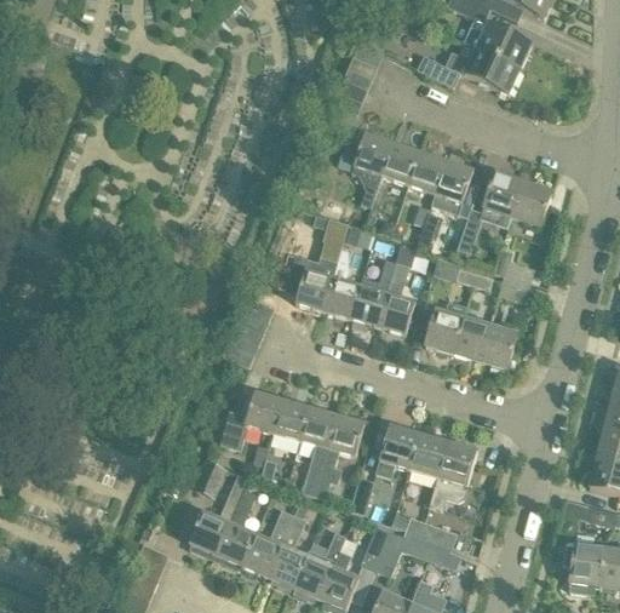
[(463,41),(476,47),(476,49),(520,68),(532,44),(488,23),(484,21),(489,7),(472,0),(449,0),(447,6),(475,18),(463,41)]
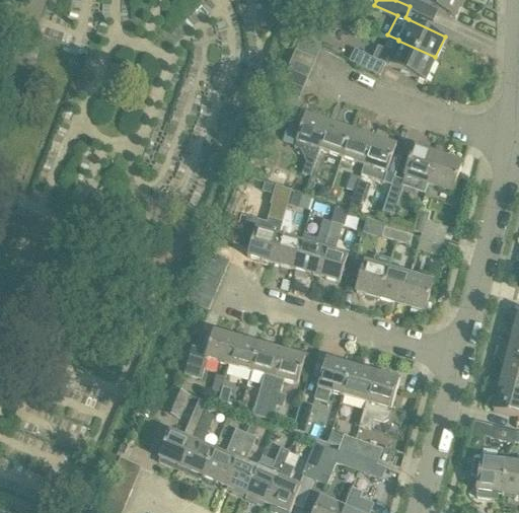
[(422,0),(454,15),(461,0),(395,0),(410,6),(413,0),(422,0)]
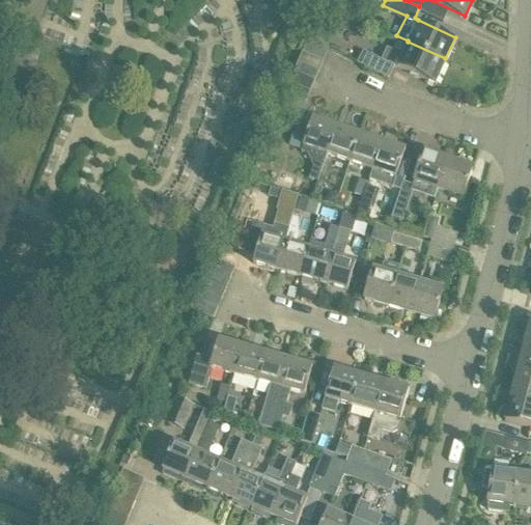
[(325,45),(306,36),(301,48),(320,56),(325,45)]
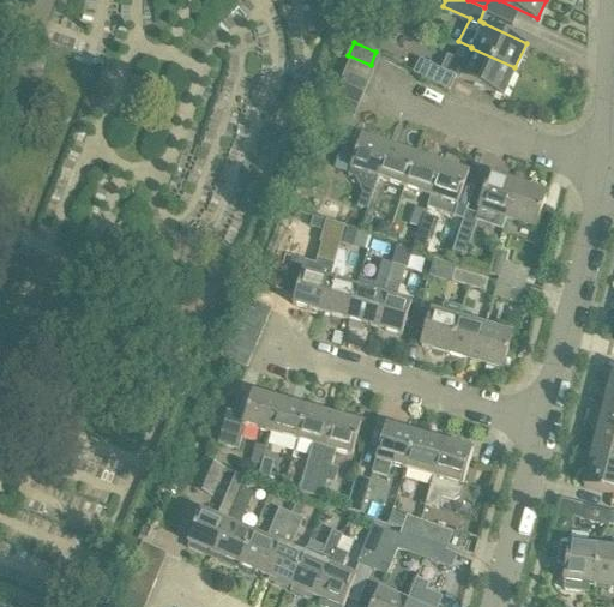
[(447,49),(440,65),(419,55),(413,68),(449,85),(456,71),(504,92),(515,67),(471,48),(467,59),(447,49)]
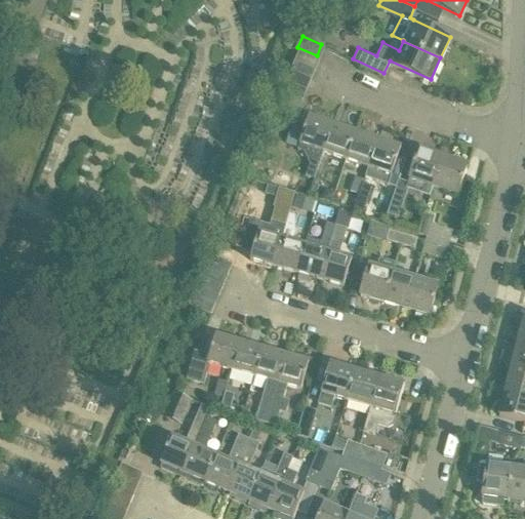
[(297,47),(293,57),(313,65),(317,55),(297,47)]
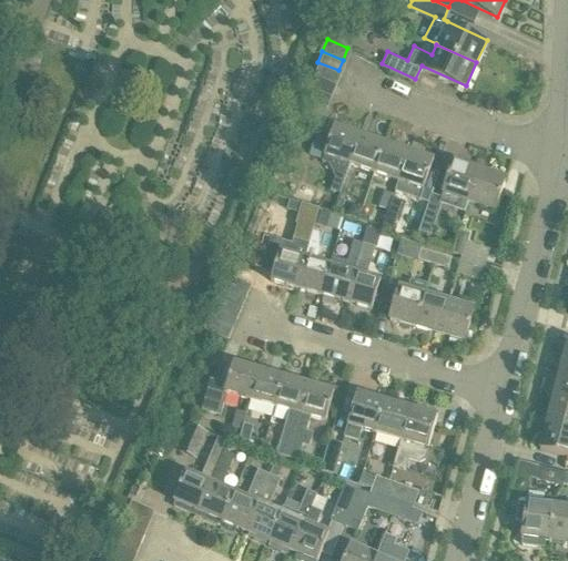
[(317,62),(314,71),(335,80),(338,70),(317,62)]
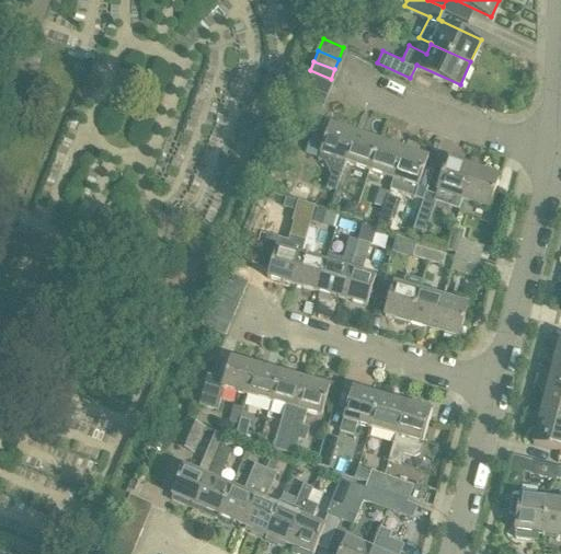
[(310,70),(306,82),(327,90),(331,79),(310,70)]
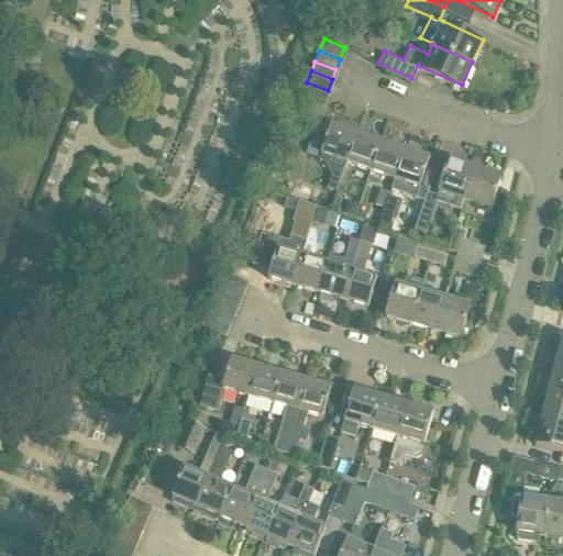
[(302,92),(323,101),(328,90),(307,82),(302,92)]
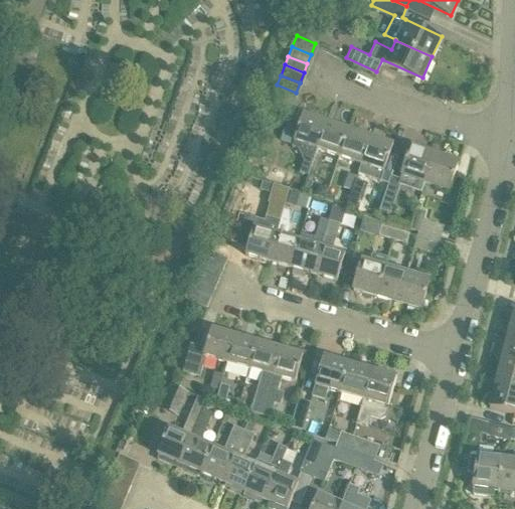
[(326,118),(303,111),(293,143),(297,144),(303,156),(312,159),(313,157),(317,145),(326,118)]
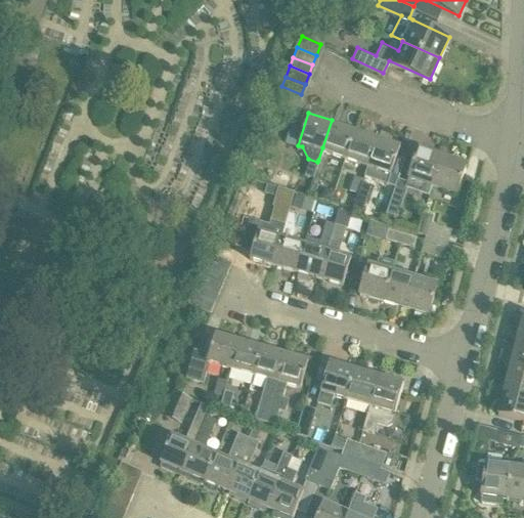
[(322,147),(345,155),(353,127),(332,120),(322,147)]
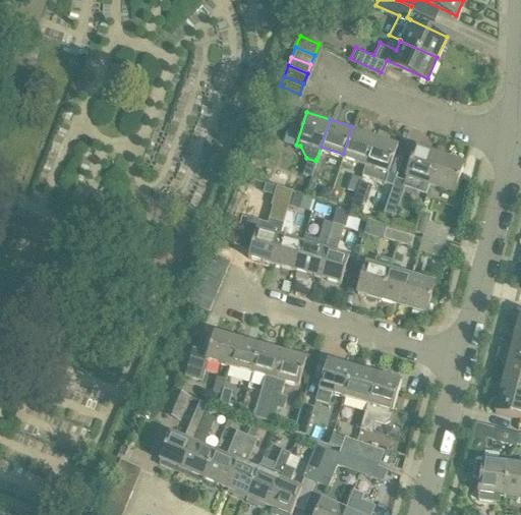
[(343,154),(365,161),(374,133),(351,126),(343,154)]
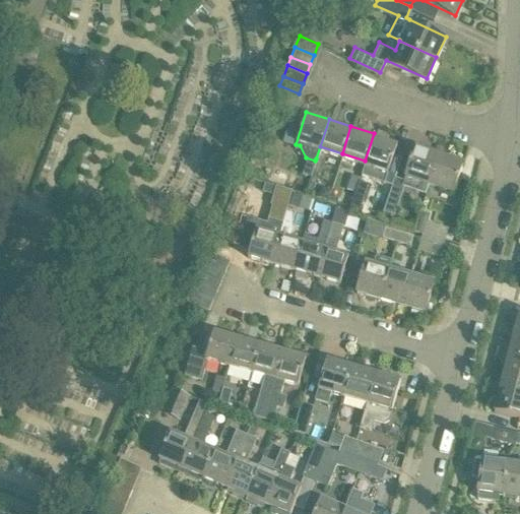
[(365,161),(362,170),(384,178),(393,181),(395,174),(402,154),(392,151),(396,140),(374,133),(365,161)]
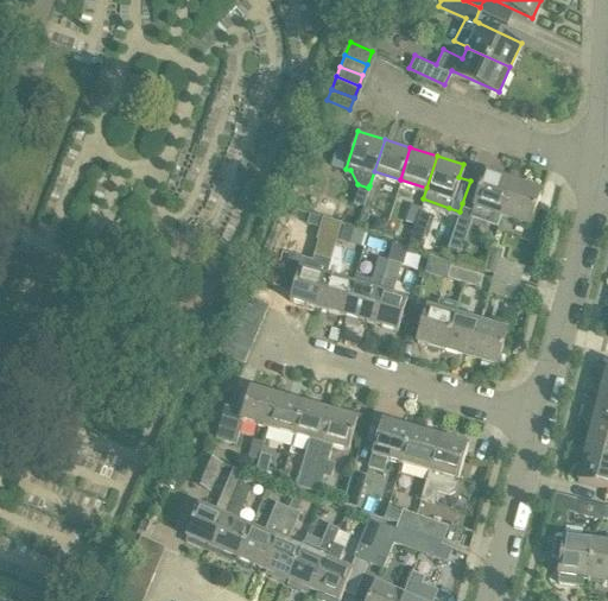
[(460,212),(449,242),(462,247),(473,214),(498,222),(501,212),(500,212),(512,177),(485,169),(474,202),(475,203),(474,207),(462,203),(460,212)]
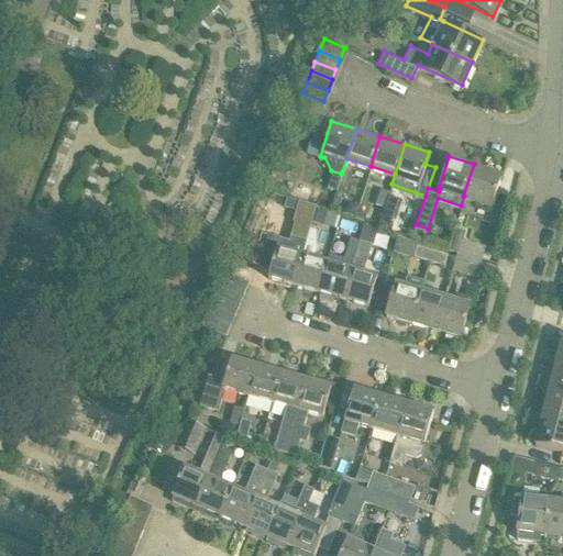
[(499,173),(474,164),(463,196),(464,196),(488,203),(499,173)]
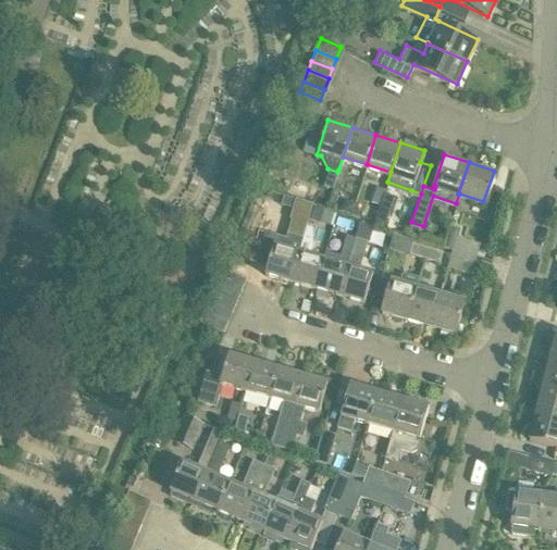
[(327,169),(323,182),(334,185),(337,172),(327,169)]
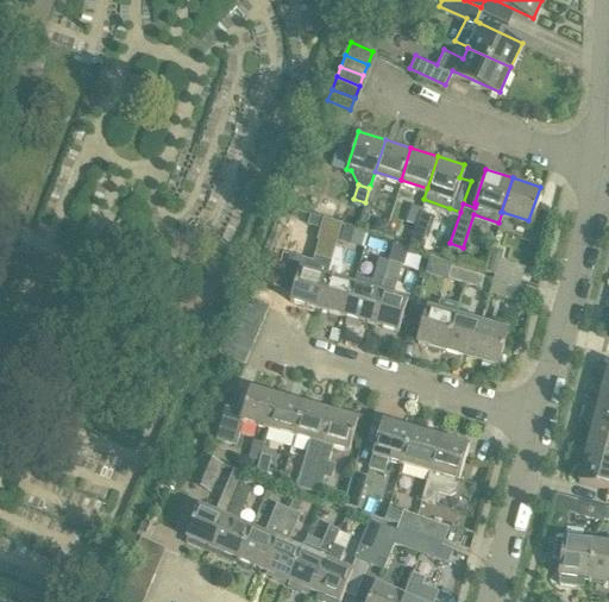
[(315,211),(324,213),(340,218),(345,202),(320,194),(315,211)]
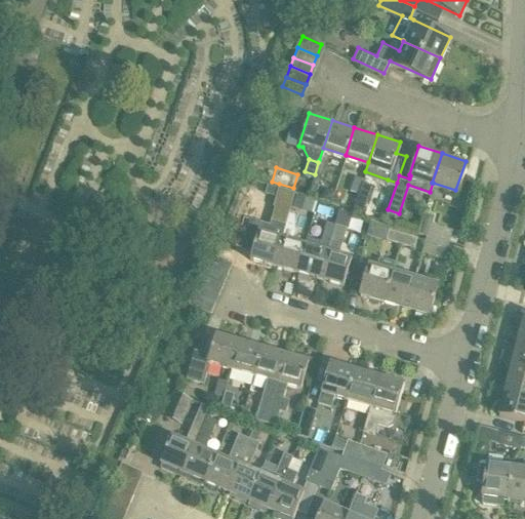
[(350,186),(359,189),(363,175),(354,172),(350,186)]
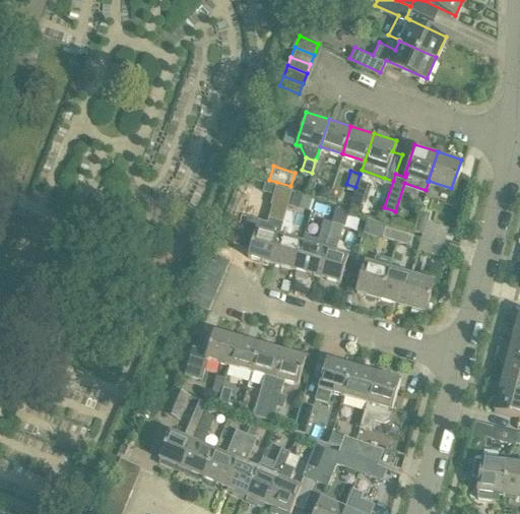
[(250,244),(247,252),(270,259),(277,232),(281,218),(284,205),(290,186),(276,182),(273,191),(271,200),(272,200),(268,215),(273,216),(272,220),(258,216),(250,244)]
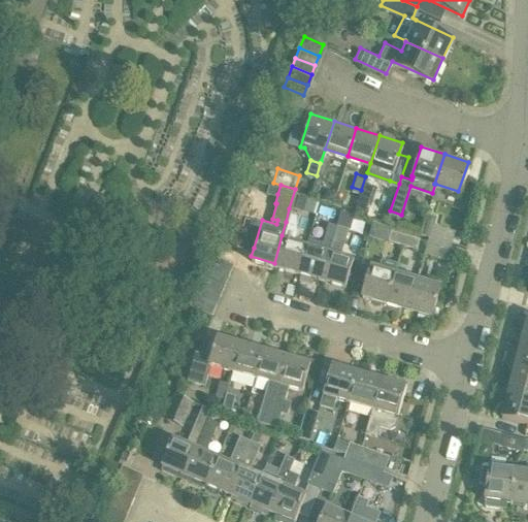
[(326,186),(323,195),(333,199),(336,189),(326,186)]
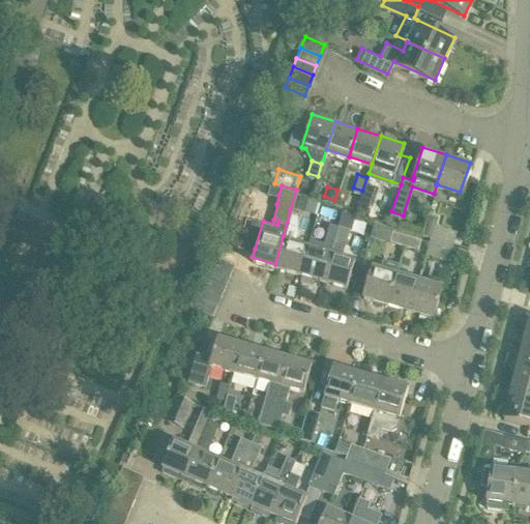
[(320,200),(299,193),(296,204),(317,210),(320,200)]
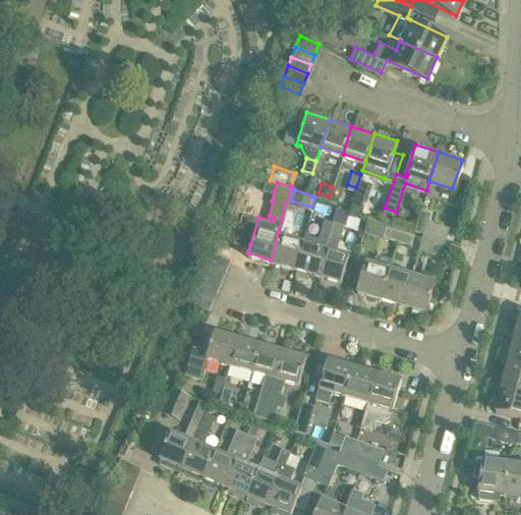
[(350,205),(363,209),(367,197),(354,193),(351,204),(350,205)]
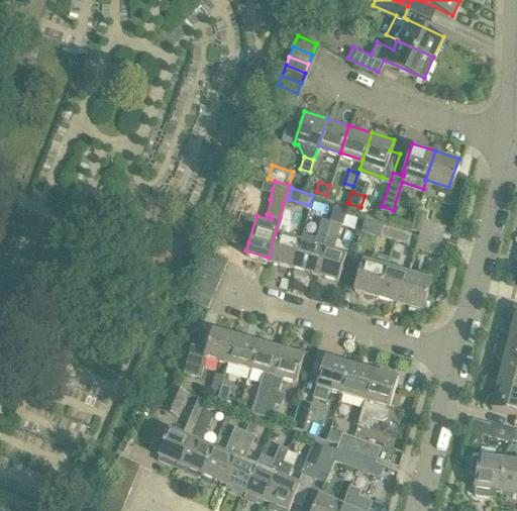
[(289,220),(292,207),(283,204),(280,217),(289,220)]
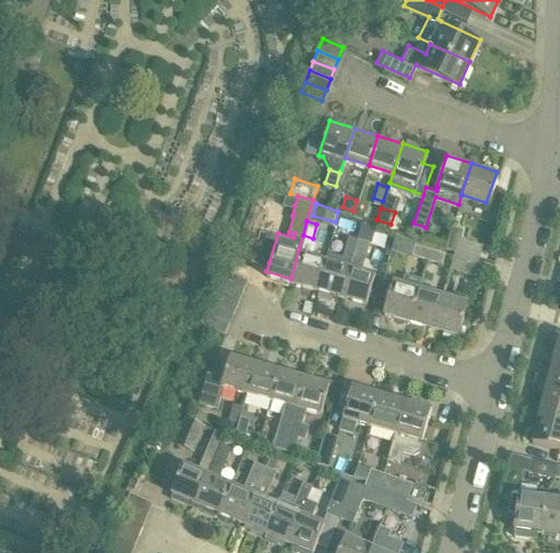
[(453,224),(446,245),(479,254),(482,242),(459,235),(463,226),(453,224)]
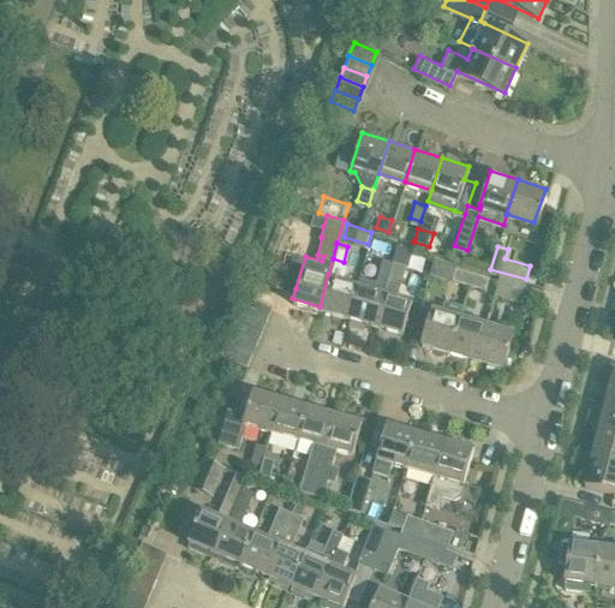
[(360,274),(357,284),(356,282),(346,314),(374,322),(392,258),(383,256),(378,272),(376,278),(360,274)]
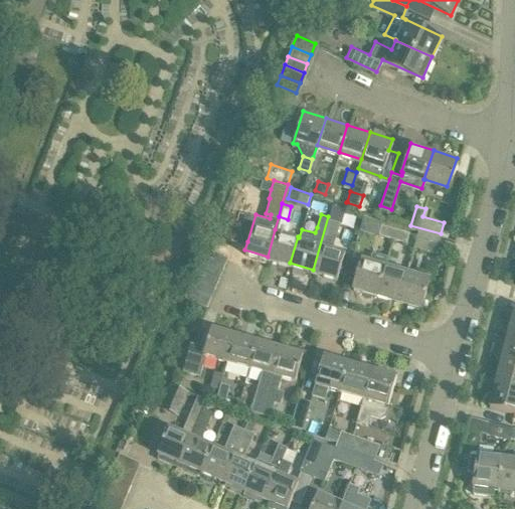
[(275,229),(268,257),(290,263),(298,236),(287,233),(291,219),(288,219),(279,216),(275,229)]
